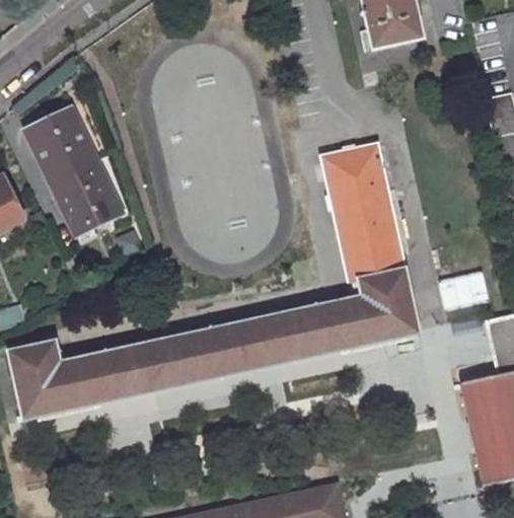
[(368,0),(379,51),(428,40),(419,0),(368,0)]
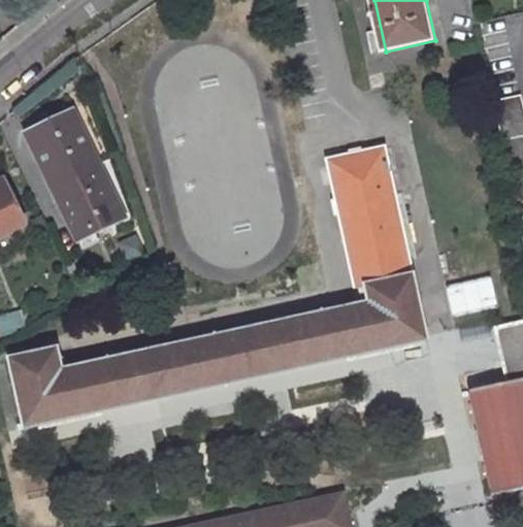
[(522,96),(499,100),(522,206),(522,96)]
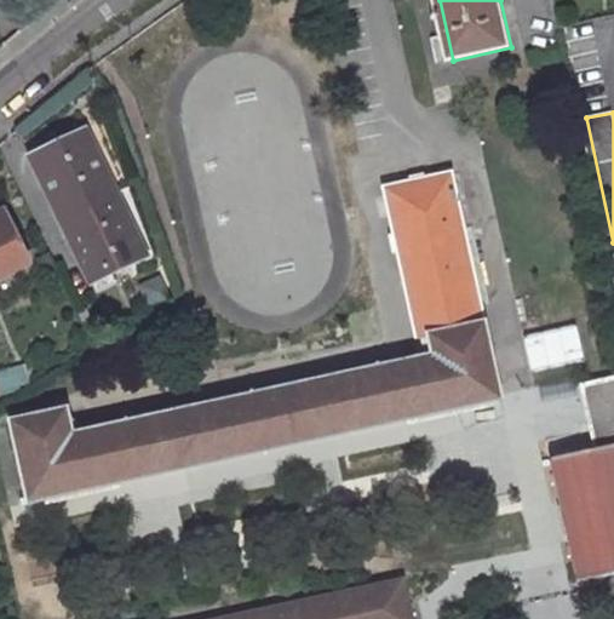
[(34,147),(66,213),(121,189),(89,121),(34,147)]
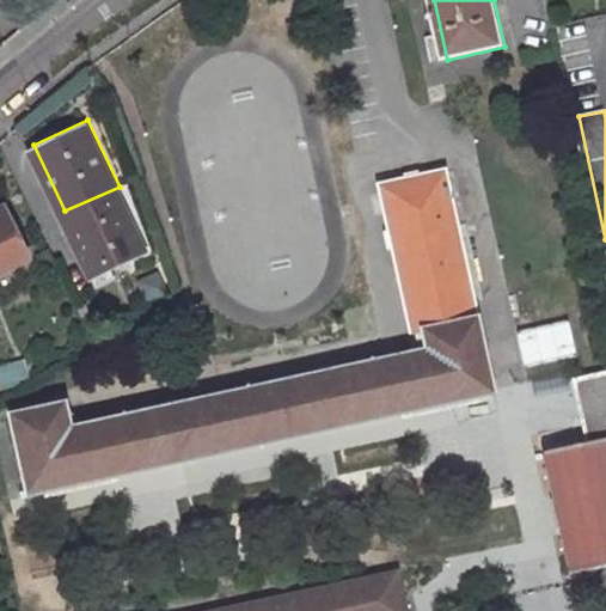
[(74,420),(69,397),(13,409),(30,489),(491,395),(445,169),(380,184),(411,329),(421,328),(424,348),(74,420)]
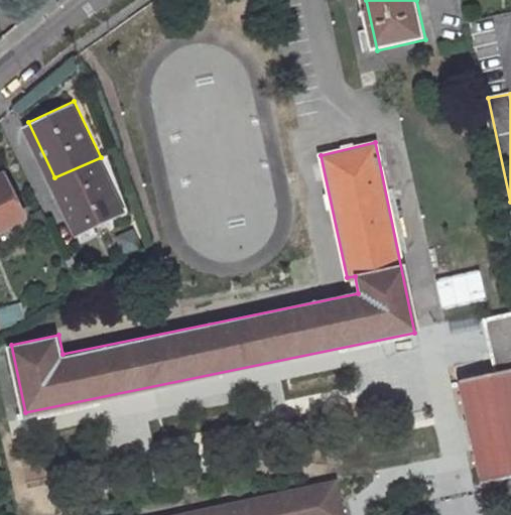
[(54,177),(69,206),(73,214),(79,228),(92,221),(124,206),(118,194),(101,157),(54,177)]
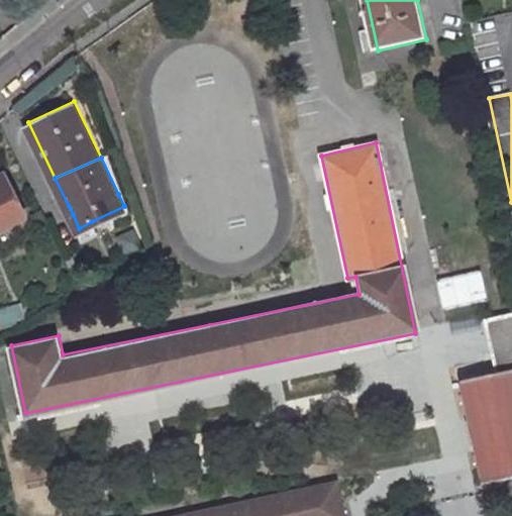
[(0,225),(25,214),(4,172),(0,173),(0,225)]
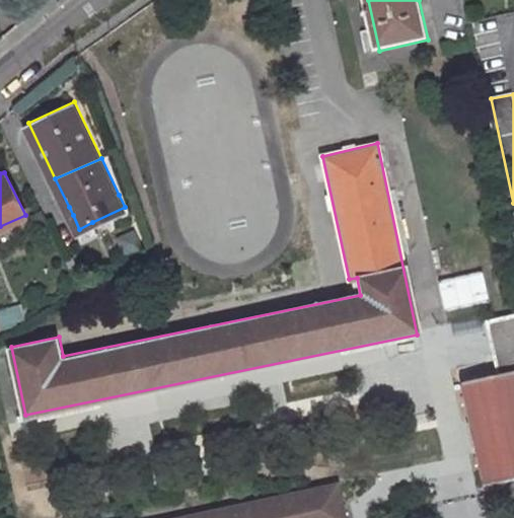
[(92,222),(79,229),(83,236),(95,230),(92,222)]
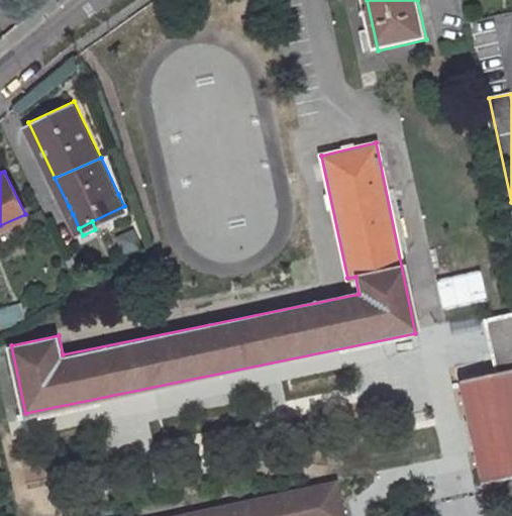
[(485,272),(444,281),(450,308),(492,299),(485,272)]
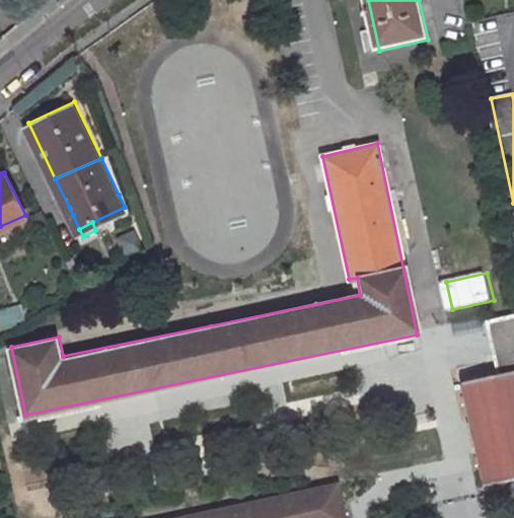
[(6,307),(0,308),(0,321),(9,320),(6,307)]
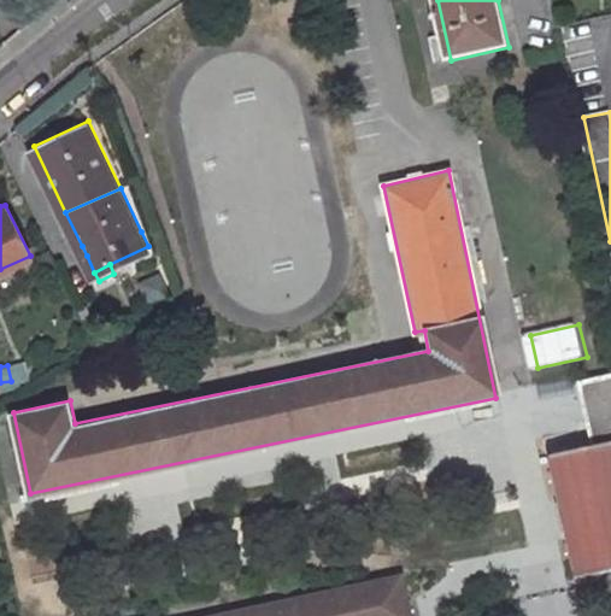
[(610,380),(586,386),(599,450),(557,459),(583,585),(610,579),(610,380)]
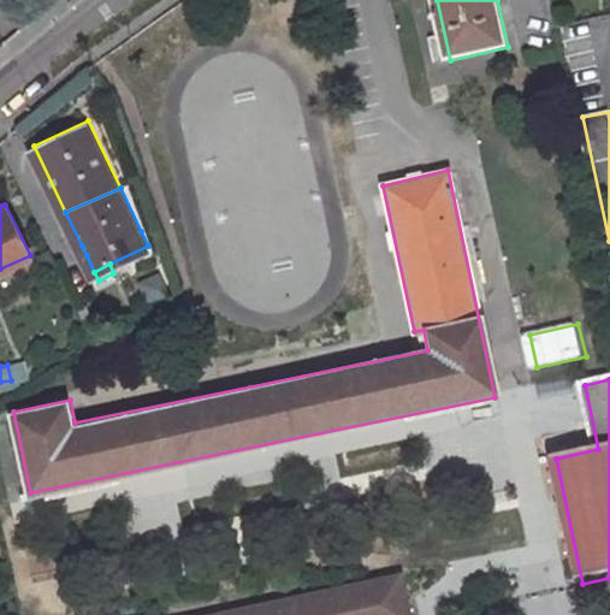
[(415,614),(408,579),(231,614),(415,614)]
